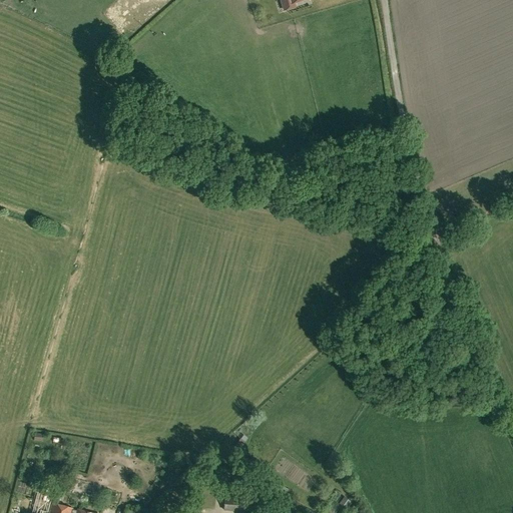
[(281,0),(284,10),(295,7),(294,2),(302,0),(281,0)]
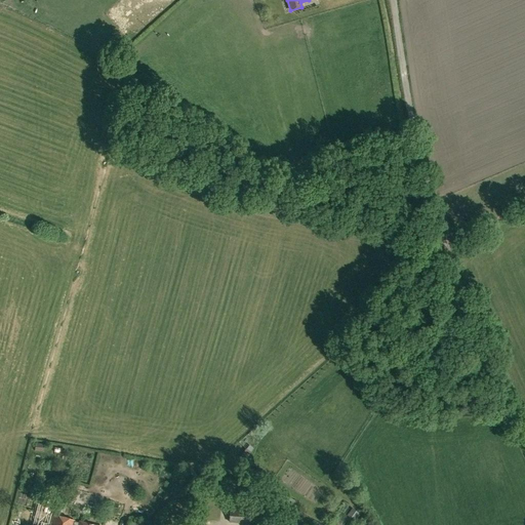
[(246,449),(238,459),(242,462),(250,452),(246,449)]
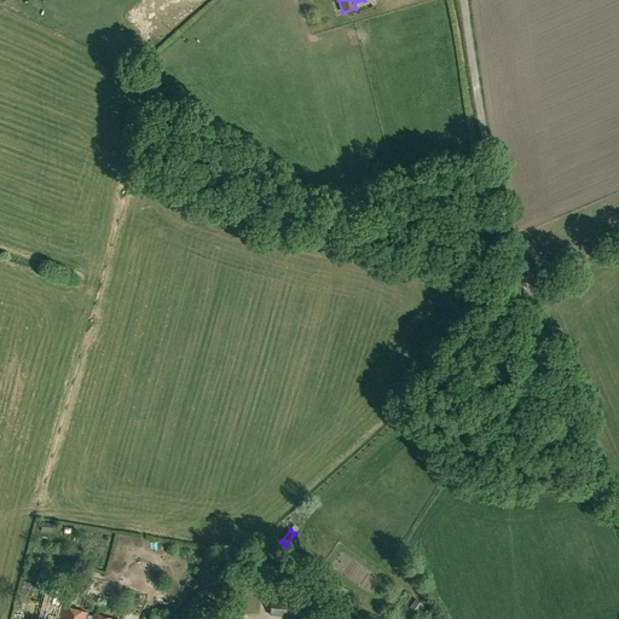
[(40,618),(53,618),(59,593),(47,590),(40,618)]
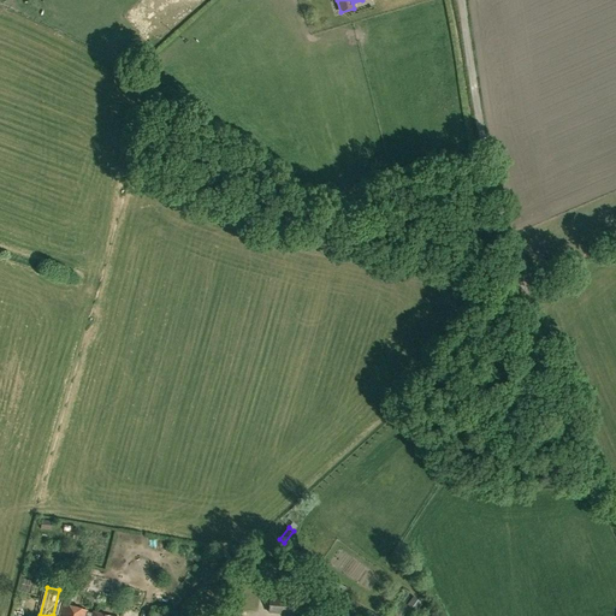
[(422,602),(414,594),(408,603),(416,610),(422,602)]
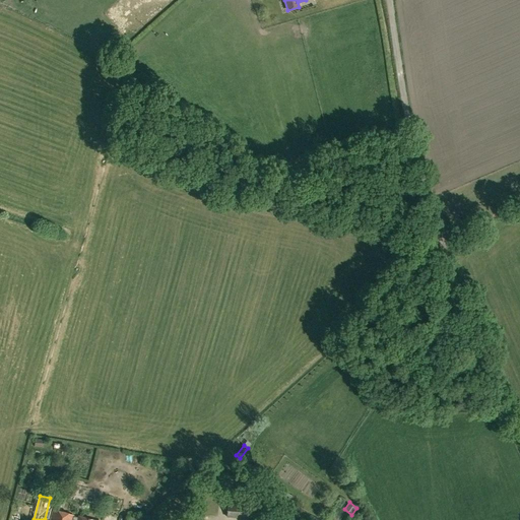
[(229,506),(228,518),(256,519),(257,508),(229,506)]
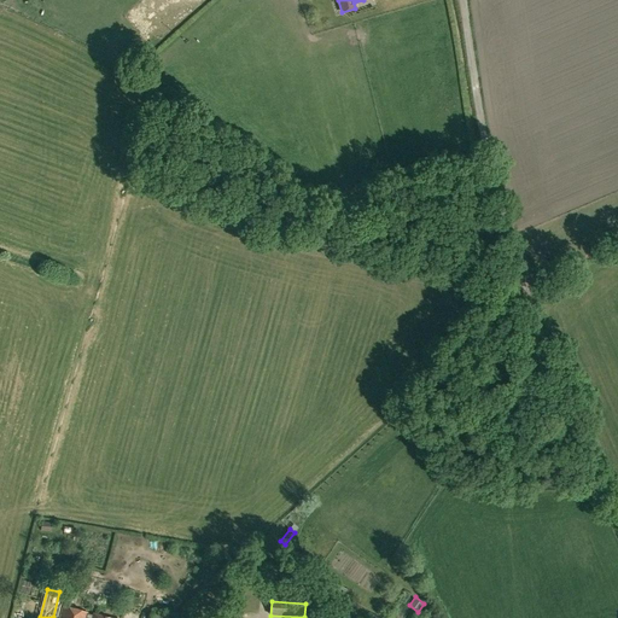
[(245,617),(264,617),(266,604),(246,602),(245,617)]
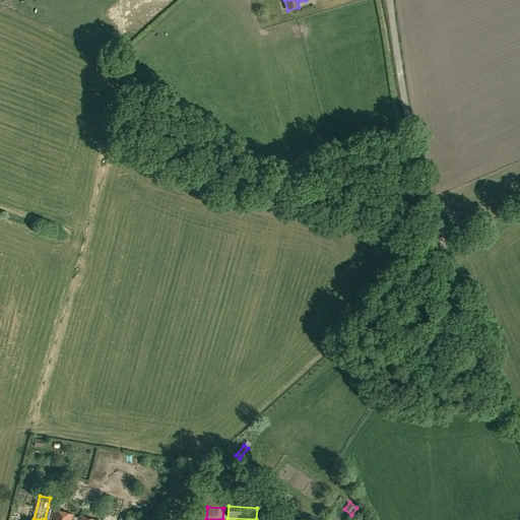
[(71,519),(73,515),(53,510),(50,519),(71,519)]
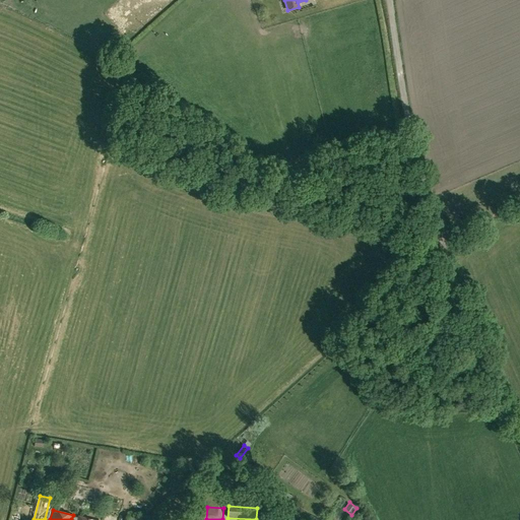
All buildings are outlined.
